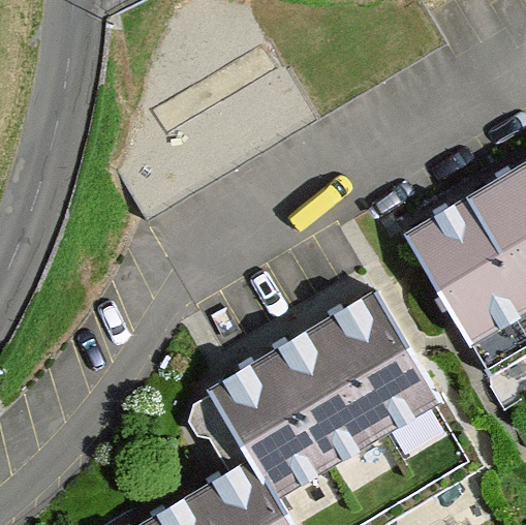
[(400,0),(115,168),(146,221),(445,44),(423,5),(420,0),(400,0)]
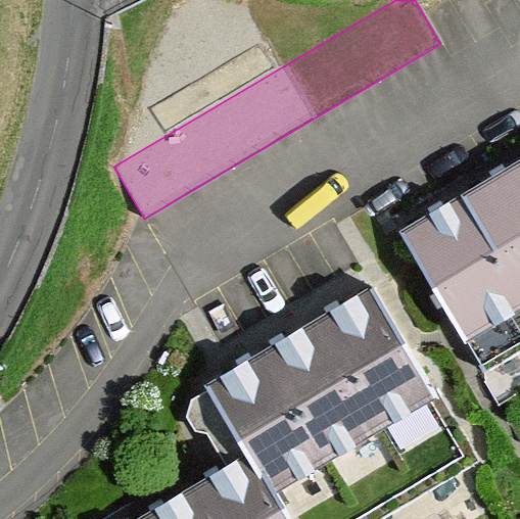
[(519,158),(460,192),(519,299),(519,158)]
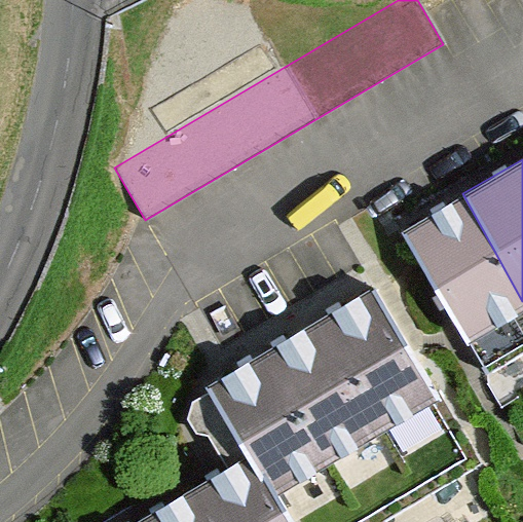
[(522,301),(462,193),(399,229),(462,343),(522,309),(522,301)]
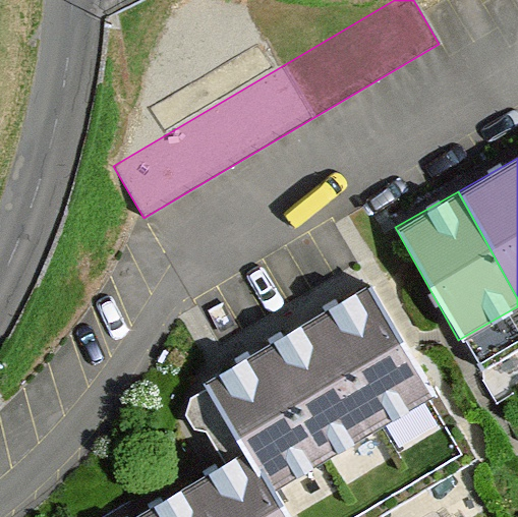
[(432,397),(369,287),(320,316),(382,424),(432,397)]
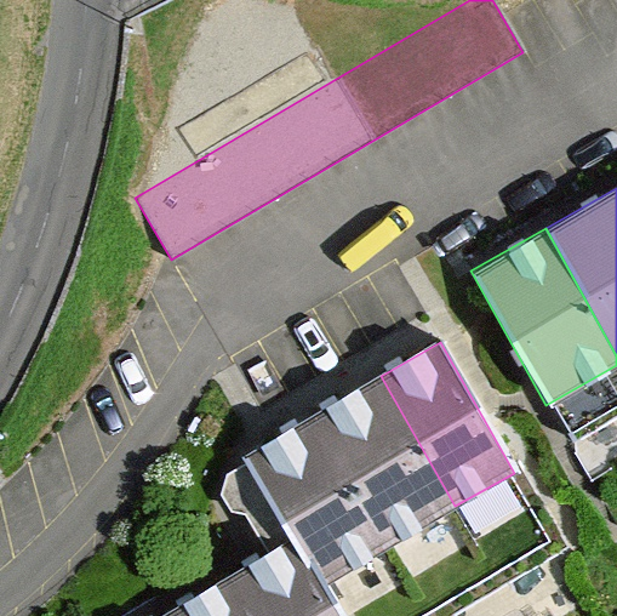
[(455,506),(381,376),(314,414),(388,543),(455,506)]
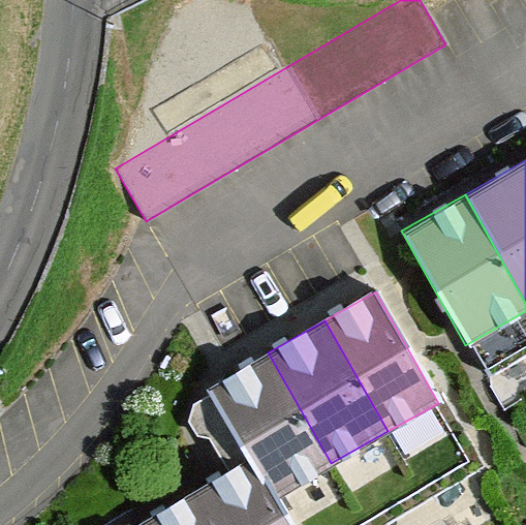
[(331,463),(268,352),(217,380),(258,454),(280,492),(331,463)]
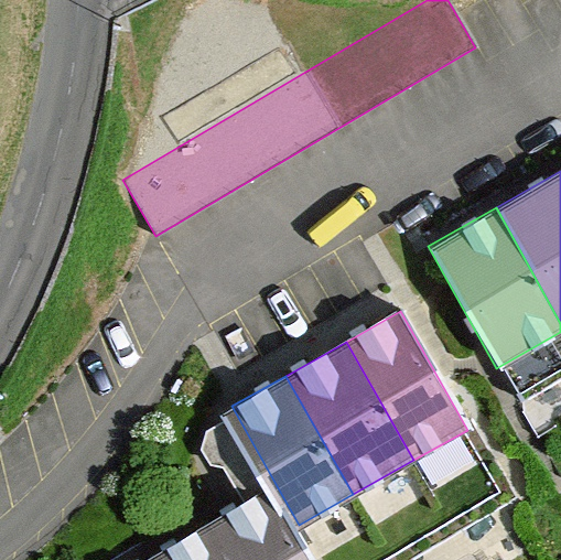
[(319,559),(299,525),(276,484),(212,520),(234,559),(319,559)]
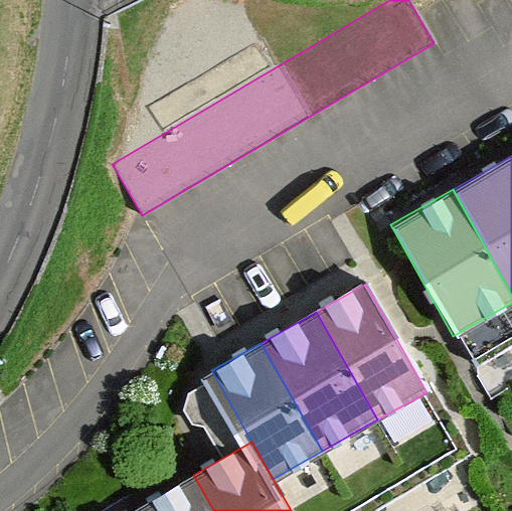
[(213,510),(193,475),(138,505),(141,510),(213,510)]
